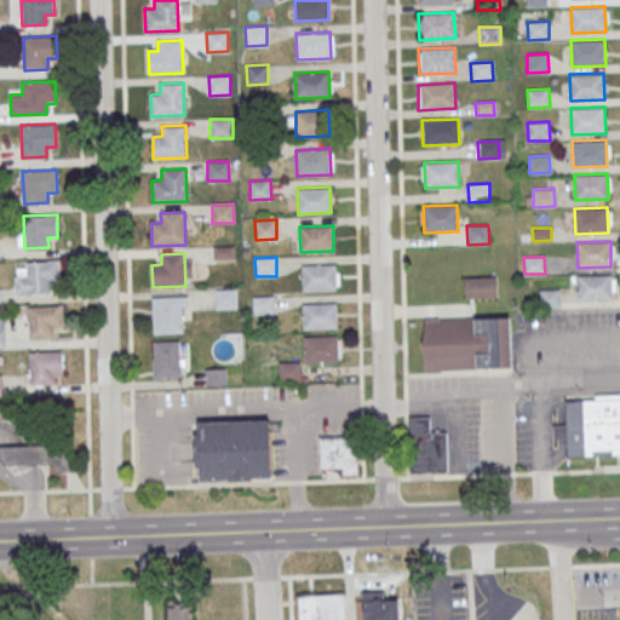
[(16,294),(15,276),(27,275),(26,262),(59,260),(61,282),(51,282),(51,293),(16,294)]
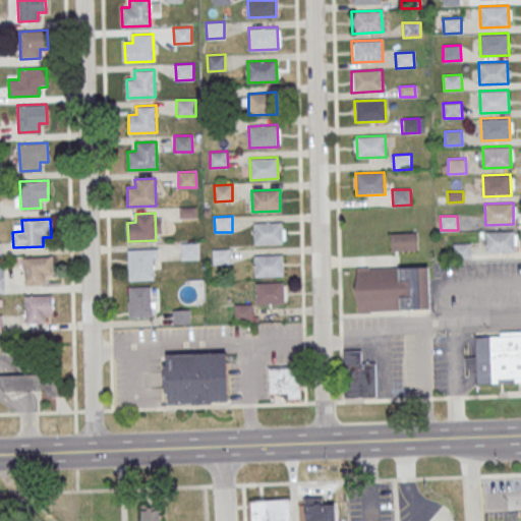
[(253,223),(254,244),(282,243),(282,222),(253,223)]
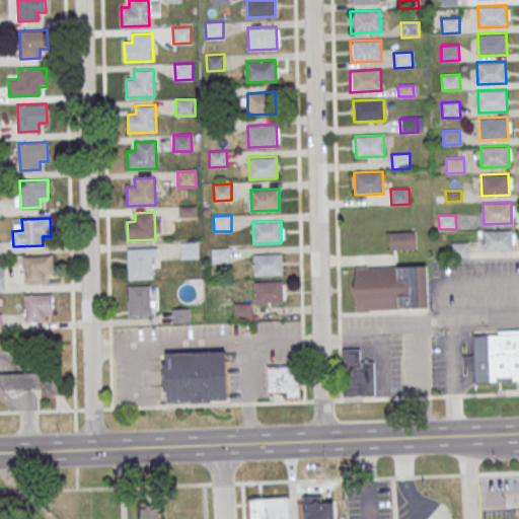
[(484,230),(485,251),(512,250),(511,229),(484,230)]
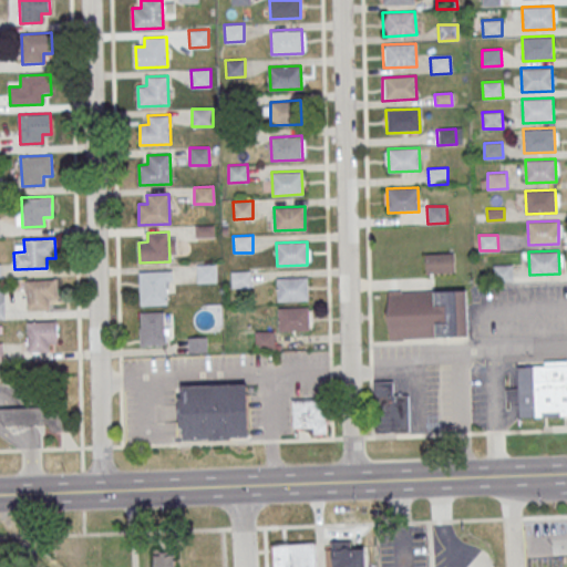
[(454,271),(453,253),(425,254),(425,274),(454,271)]
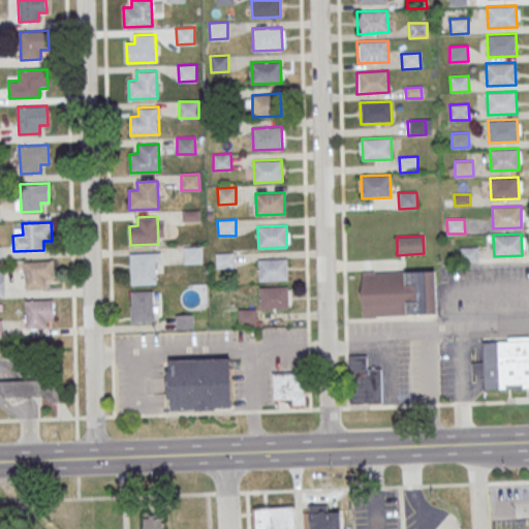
[(184,246),(184,263),(203,263),(201,246),(184,246)]
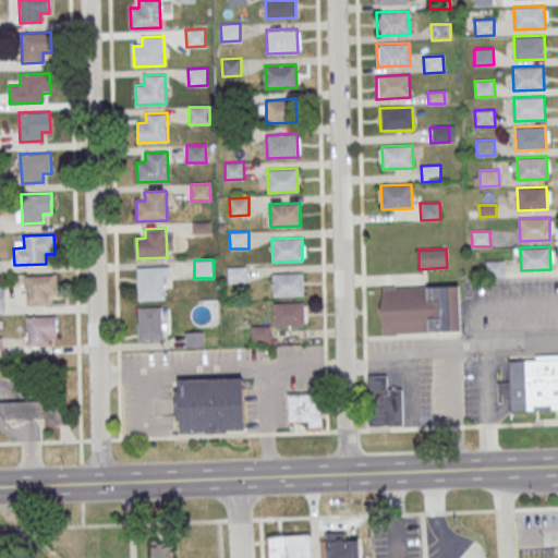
[(505,276),(504,261),(485,261),(486,276),(505,276)]
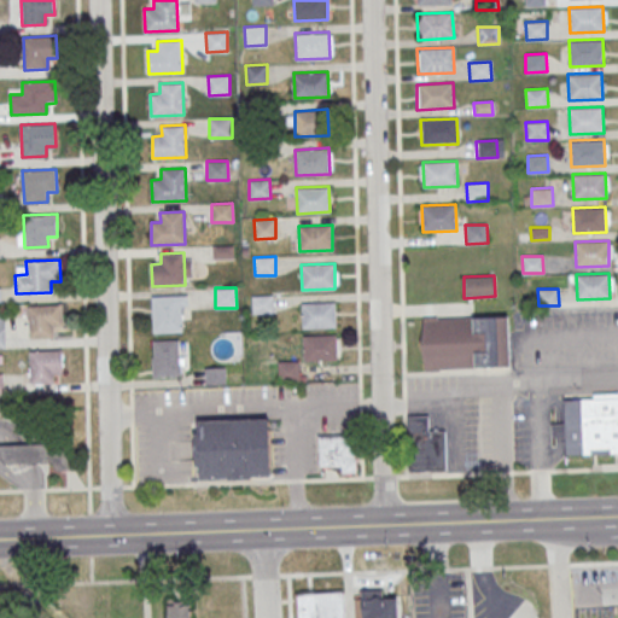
[(180,295),(181,332),(153,332),(151,296),(180,295)]
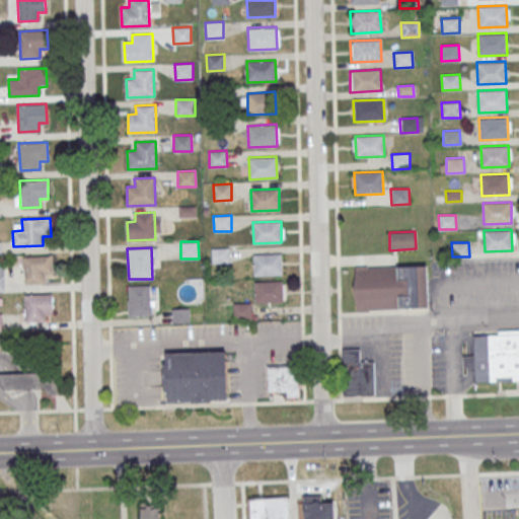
[(212,247),(212,264),(230,263),(229,247),(212,247)]
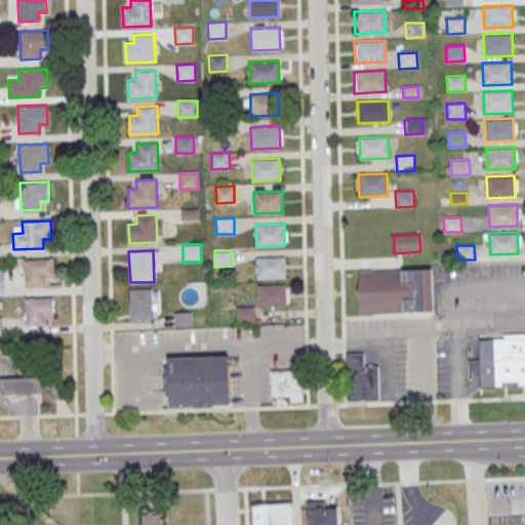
[(433,268),(370,270),(369,255),(358,255),(360,314),(434,312),(433,268)]
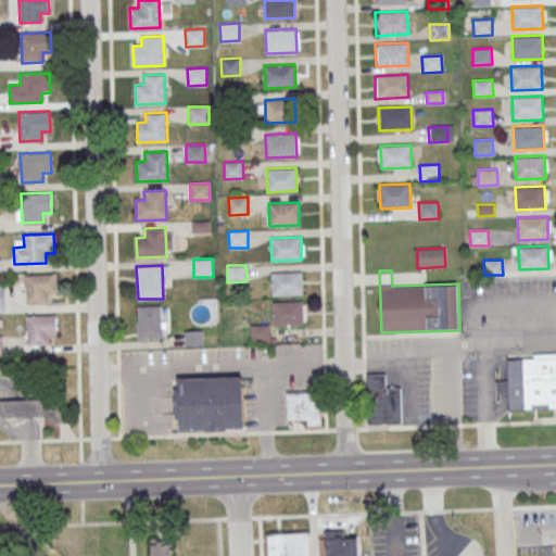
[(272,273),(273,295),(303,294),(302,272),(272,273)]
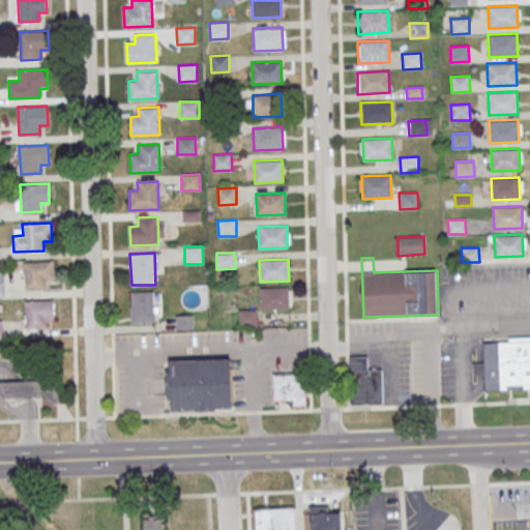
[(26,290),(25,262),(54,261),(54,281),(46,281),(47,289),(26,290)]
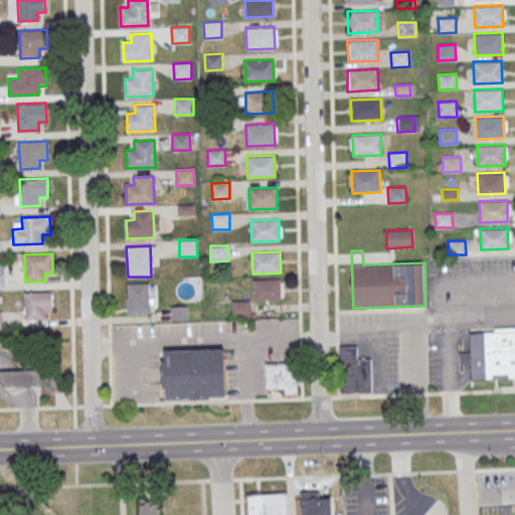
[(252,280),(253,301),(281,300),(280,279),(252,280)]
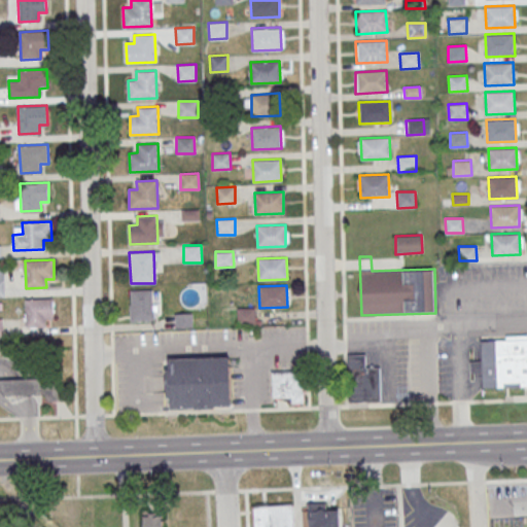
[(152,289),(153,321),(130,321),(129,305),(131,305),(130,290),(152,289)]
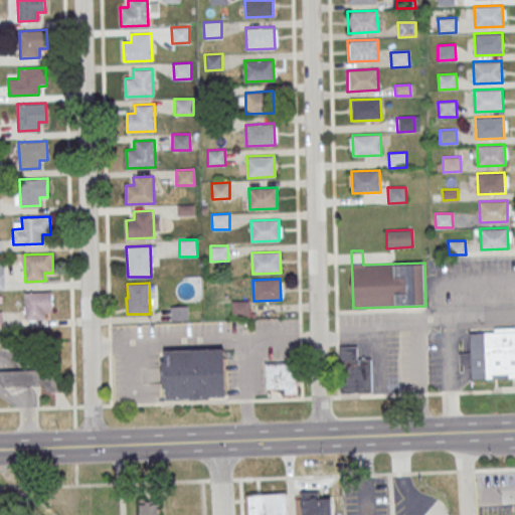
[(26,320),(25,293),(53,292),(53,310),(45,311),(46,319),(26,320)]
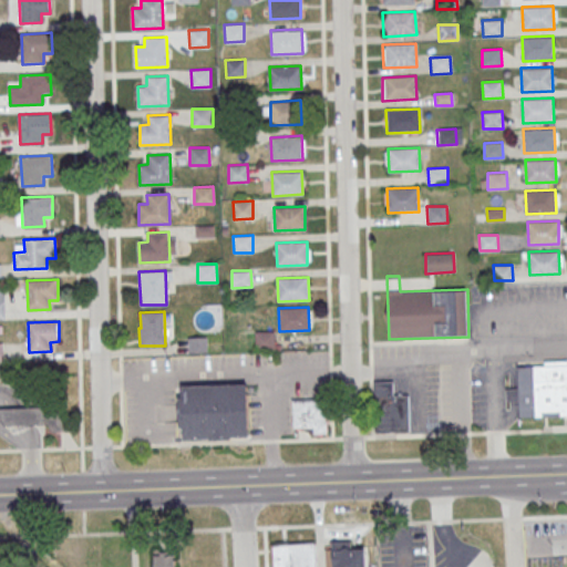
[(275,349),(275,331),(255,331),(255,349),(275,349)]
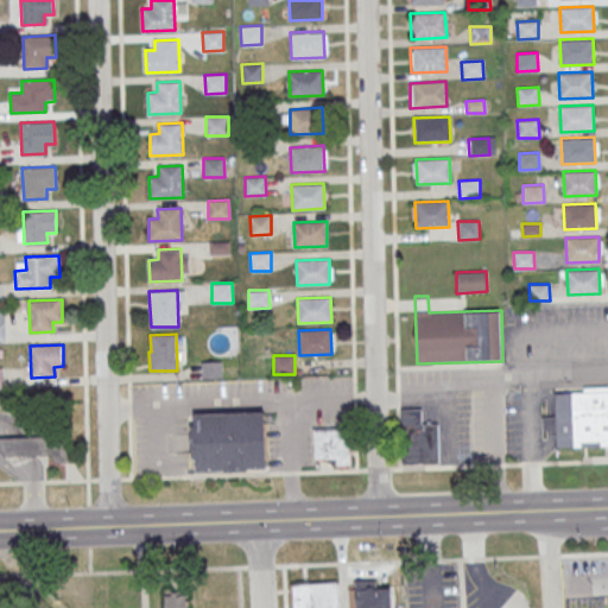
[(202,378),(221,378),(221,361),(202,361),(202,378)]
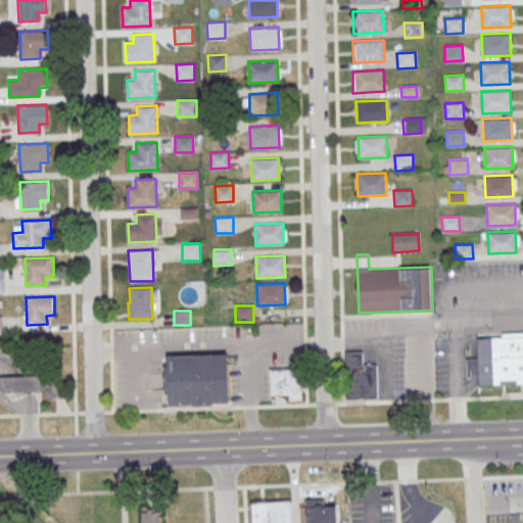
[(522,383),(522,334),(491,335),(492,365),(488,366),(488,384),(522,383)]
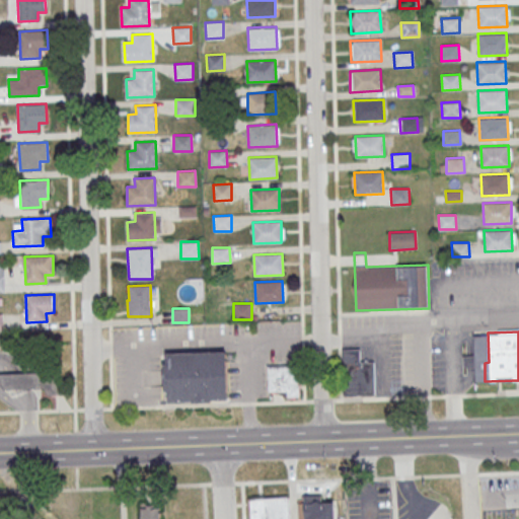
[(360,349),(342,349),(342,395),(374,395),(374,360),(360,360),(360,349)]
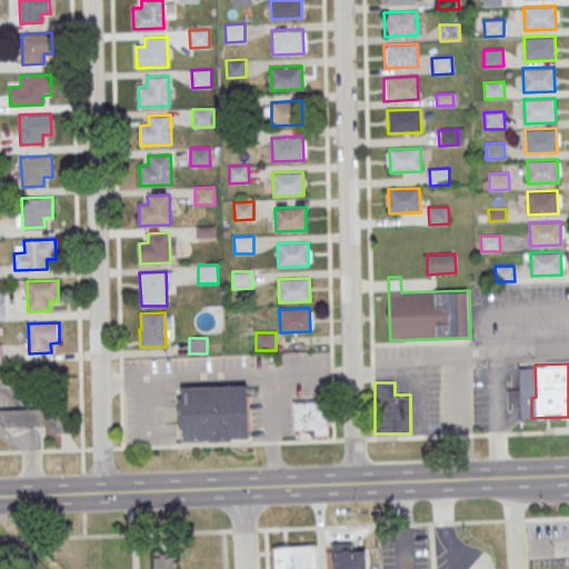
[(247,383),(181,385),(182,397),(178,397),(179,412),(179,427),(183,427),(185,438),(210,437),(210,439),(230,439),(230,436),(249,435),(247,383)]
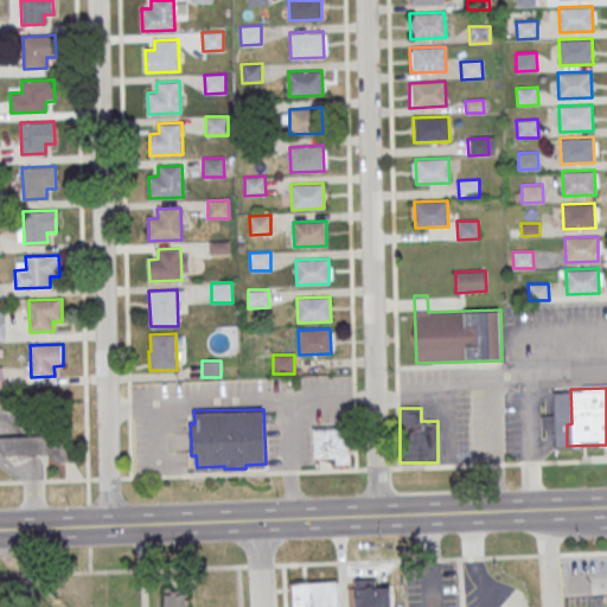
[(350,428),(313,428),(313,464),(350,464),(350,428)]
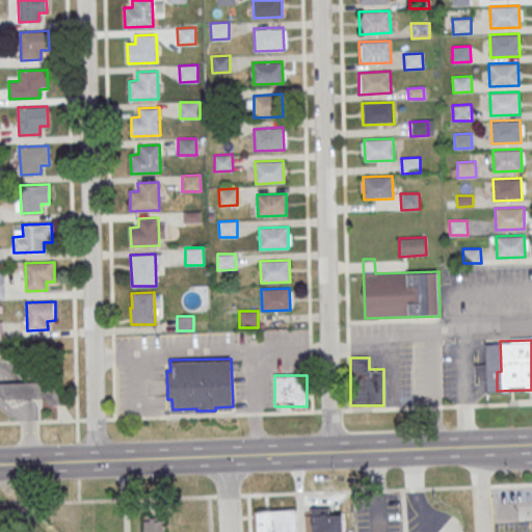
[(0,392),(0,383),(51,382),(65,405),(50,405),(46,398),(5,399),(0,392)]
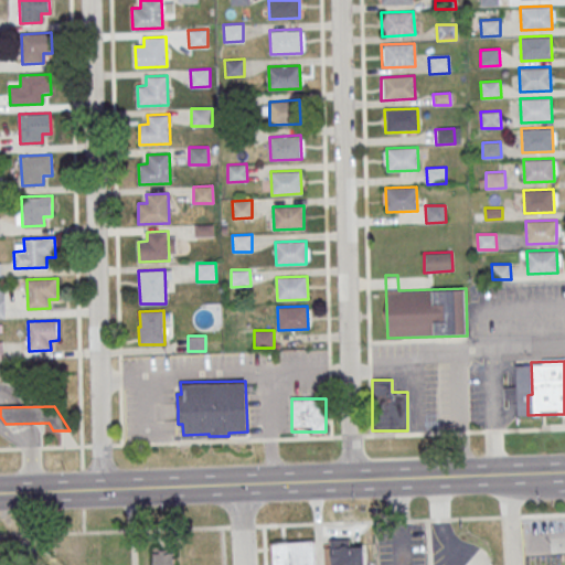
[(315,564),(313,541),(272,542),(272,564),(315,564)]
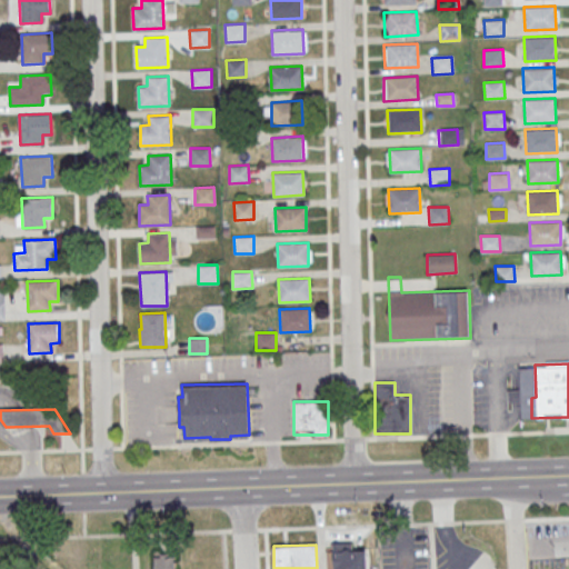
[(327,548),(326,568),(367,568),(367,548),(327,548)]
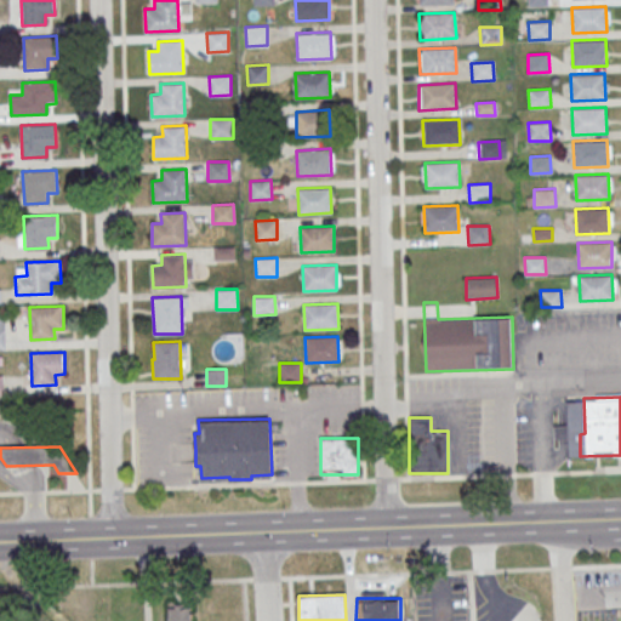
[(167,607),(167,620),(192,620),(192,607),(167,607)]
